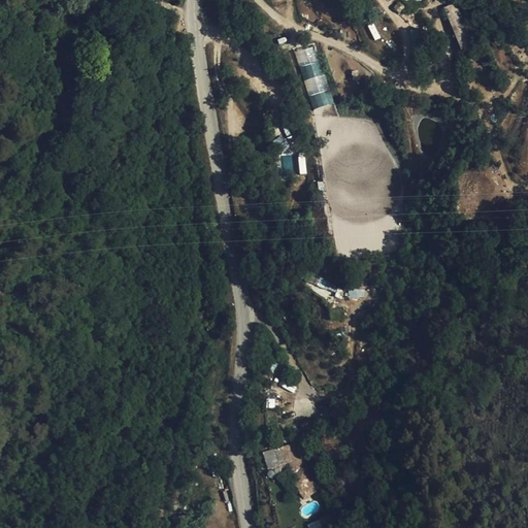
[(456,3),(444,8),(462,52),(473,46),(456,3)]
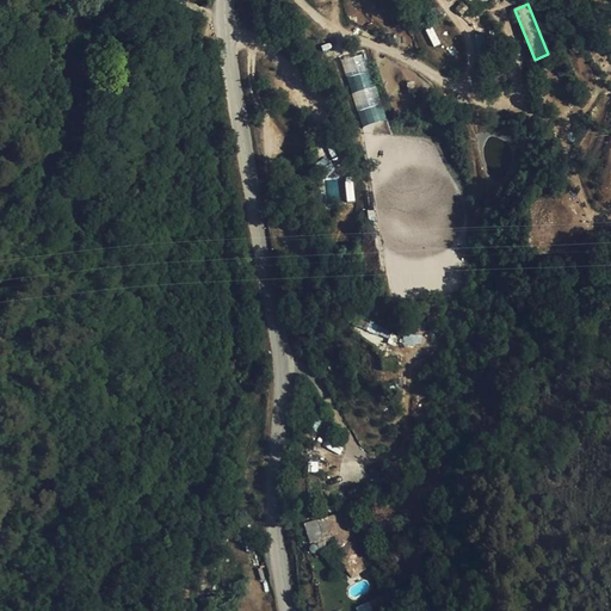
[(364,54),(341,61),(363,127),(384,119),(364,54)]
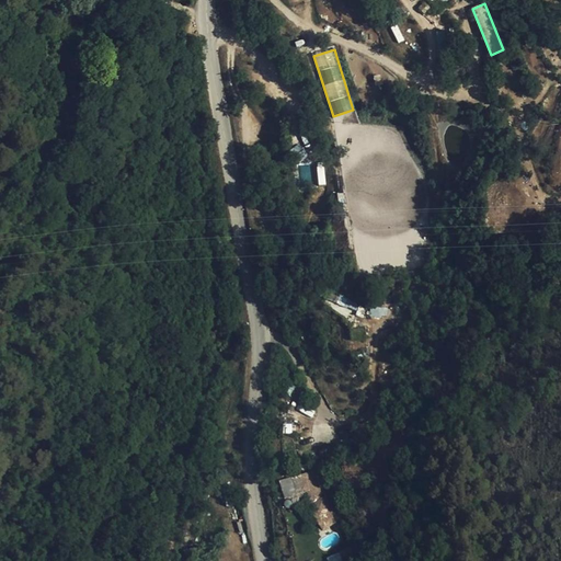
[(370,307),(370,317),(387,317),(387,307),(370,307)]
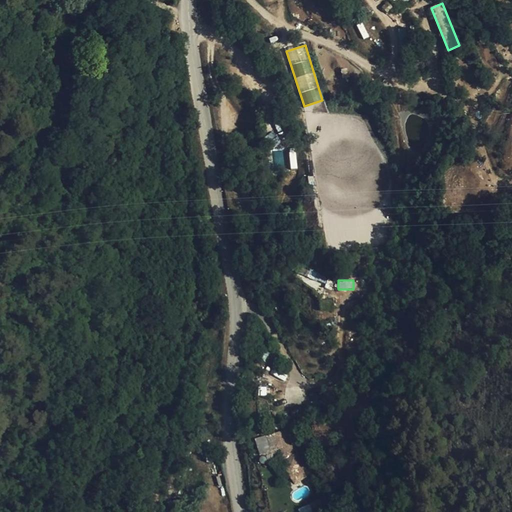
[(254,439),(260,455),(270,452),(265,435),(254,439)]
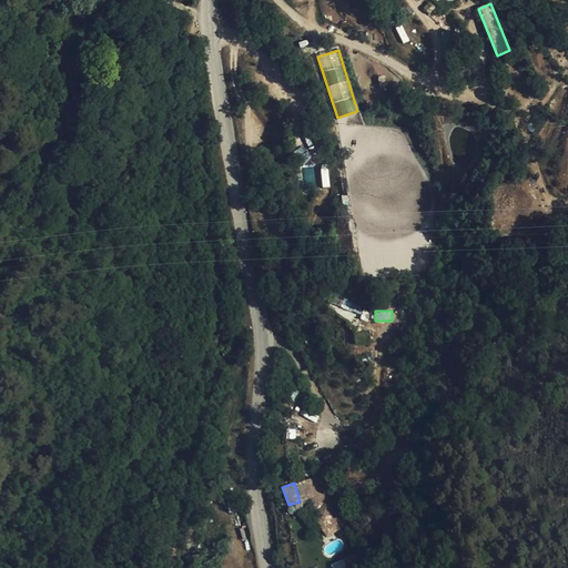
[(344,521),(333,511),(327,517),(337,527),(344,521)]
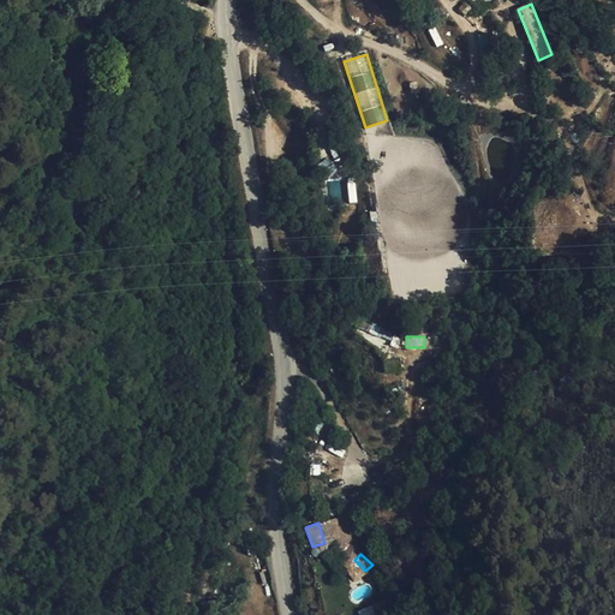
[(333,569),(344,583),(351,574),(340,563),(333,569)]
